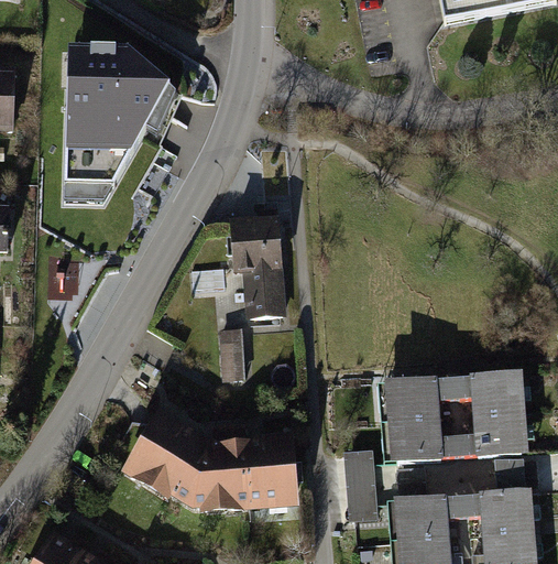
[(548,0),(435,0),(440,26),(549,2),(548,0)]
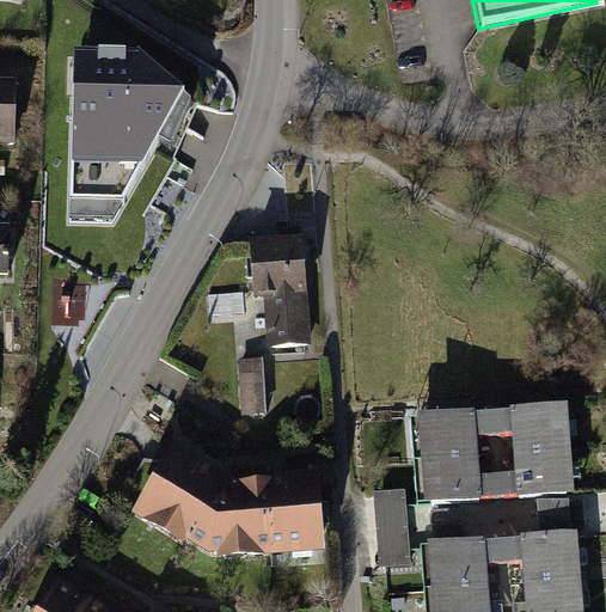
[(74,55),(67,221),(110,224),(182,98),(136,57),(74,55)]
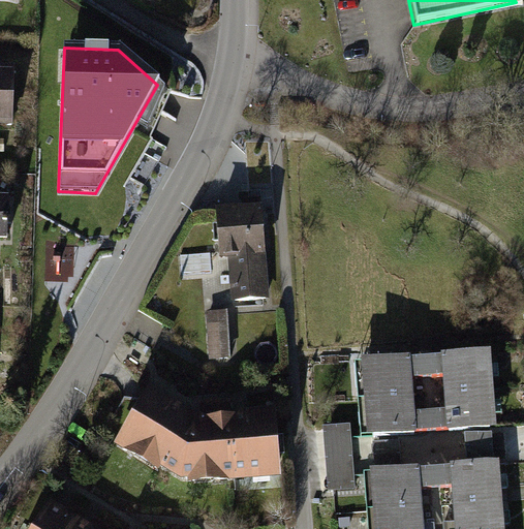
[(255,209),(215,213),(219,252),(227,251),(232,299),(263,297),(255,209)]
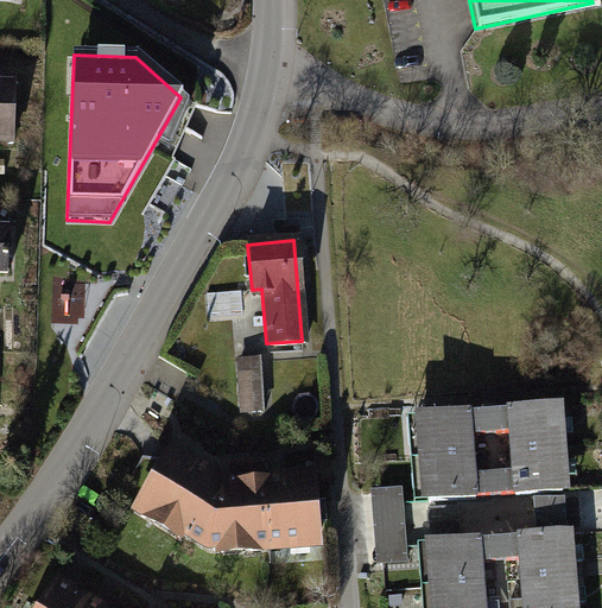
[(240,417),(264,416),(261,360),(238,361),(240,417)]
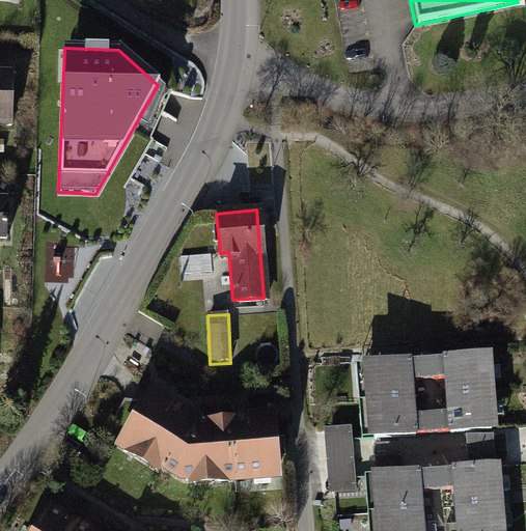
[(377,355),(382,427),(501,420),(496,347),(377,355)]
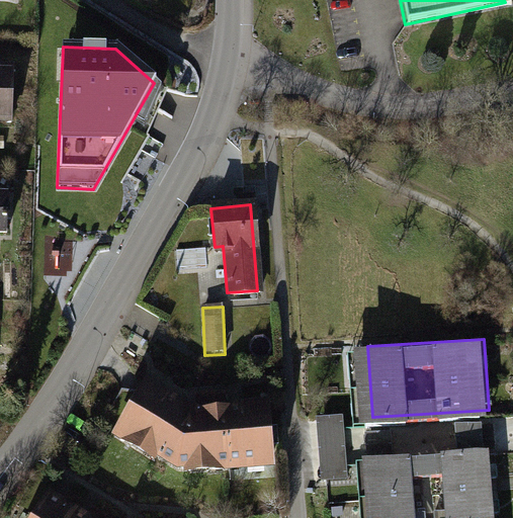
[(190,409),(139,378),(109,430),(184,470),(266,464),(257,404),(190,409)]
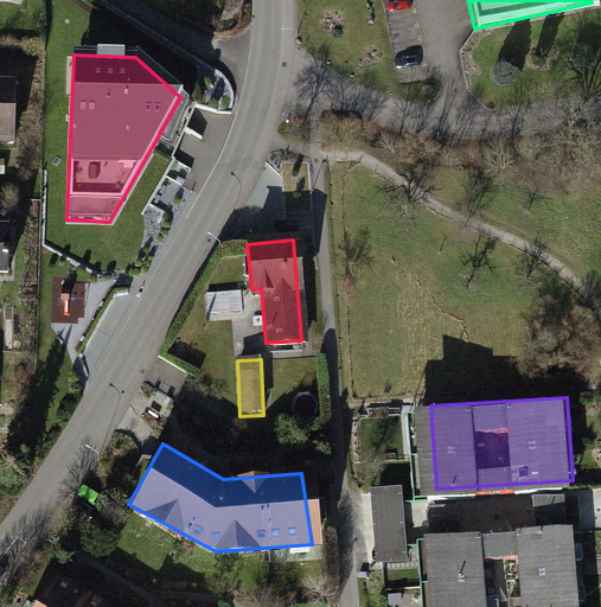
[(372,491),(375,562),(406,561),(403,490),(372,491)]
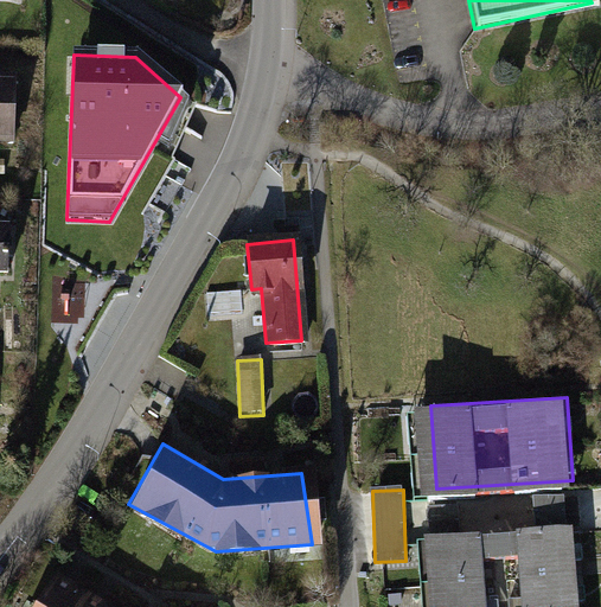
[(439,535),(443,606),(587,606),(581,523),(439,535)]
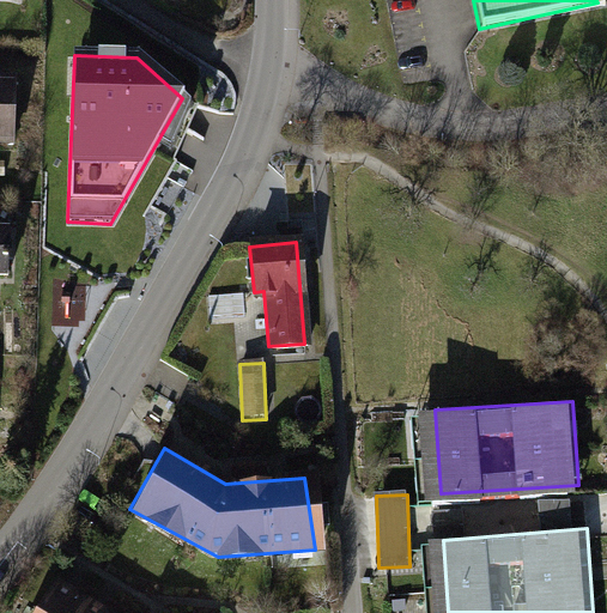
[(151,612),(78,569),(50,612),(151,612)]
